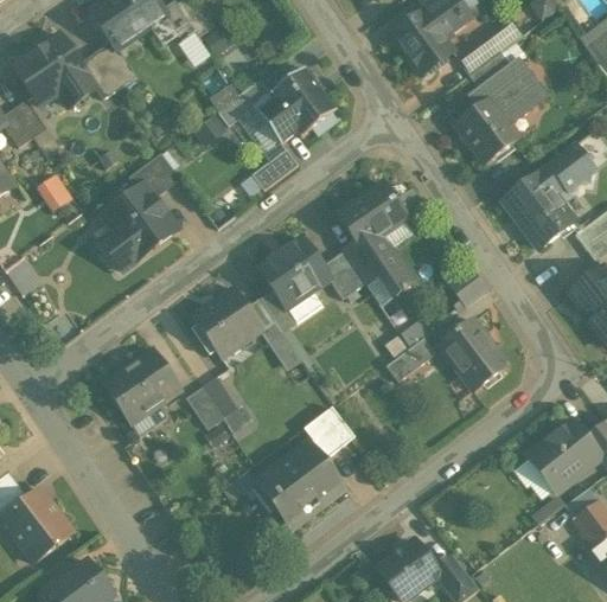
[(103,0),(89,11),(112,42),(116,49),(117,47),(135,36),(132,31),(161,11),(163,10),(161,7),(157,0),(103,0)]
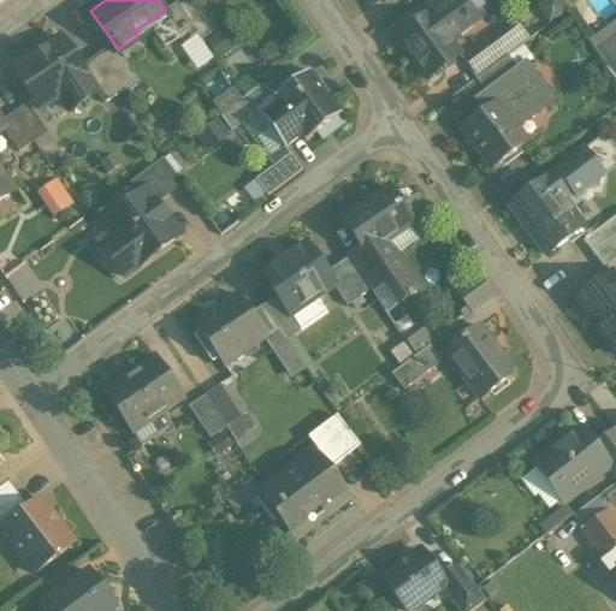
[(179,4),(177,0),(175,0),(164,7),(165,10),(164,11),(182,37),(195,28),(179,4)]
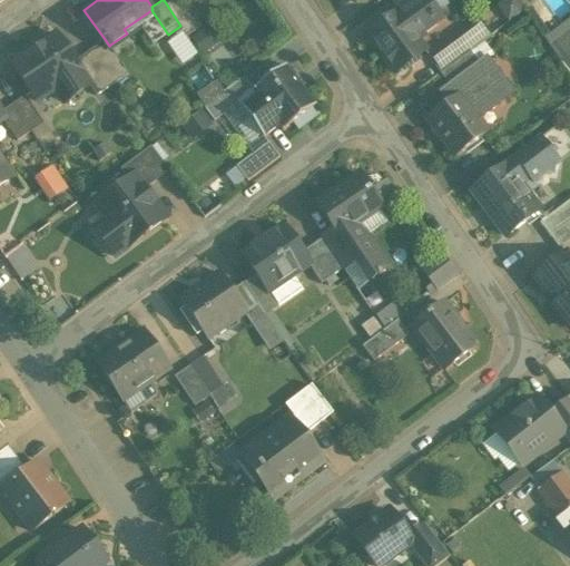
[(170,0),(166,3),(180,26),(185,31),(200,21),(185,0),(170,0)]
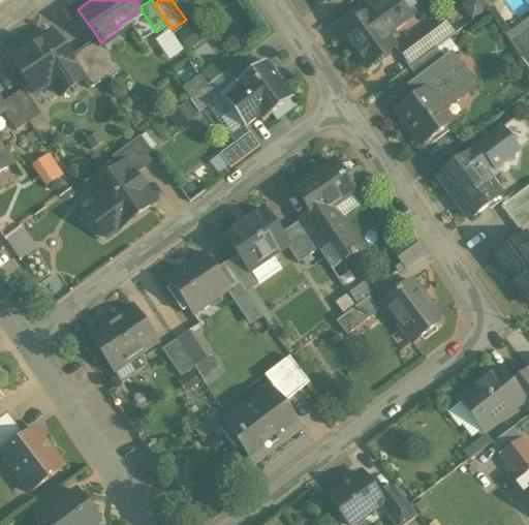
[(383,0),(369,10),(368,8),(337,30),(338,32),(341,30),(351,45),(350,47),(364,66),(394,45),(386,35),(393,31),(391,28),(403,19),(390,0),(383,0)]
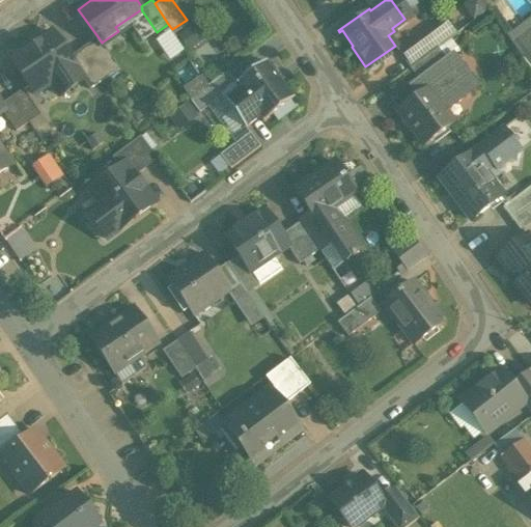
[(467,0),(464,2),(473,16),(487,6),(482,0),(467,0)]
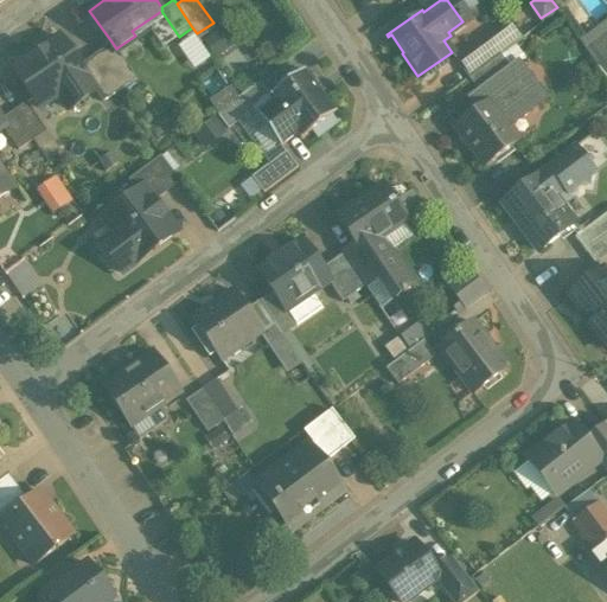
[(510,24),(491,38),(500,51),(519,37),(510,24)]
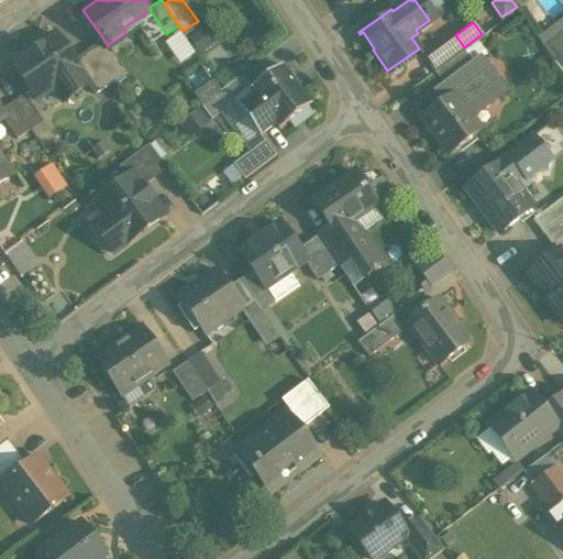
[(55,31),(39,43),(40,44),(12,63),(35,97),(78,67),(79,67),(74,58),(55,31)]
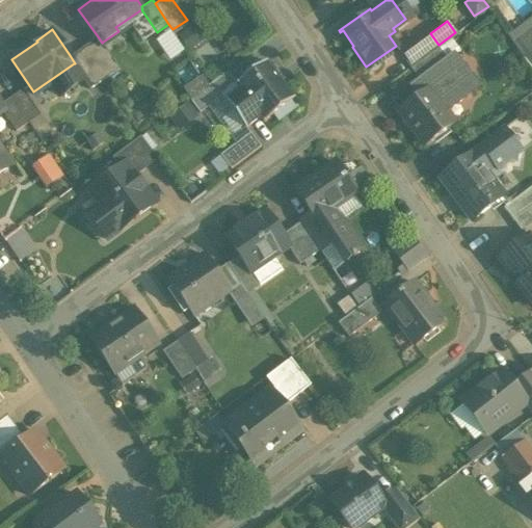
[(429,33),(402,53),(411,67),(439,45),(430,33),(429,33)]
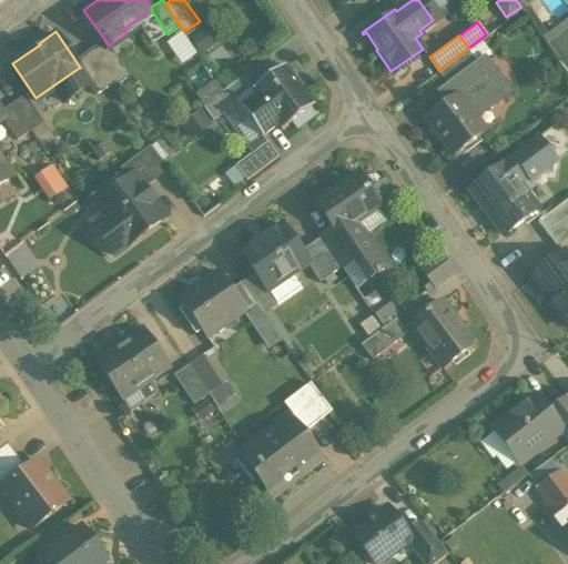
[(104,39),(88,50),(110,83),(128,71),(110,44),(109,46),(104,39)]
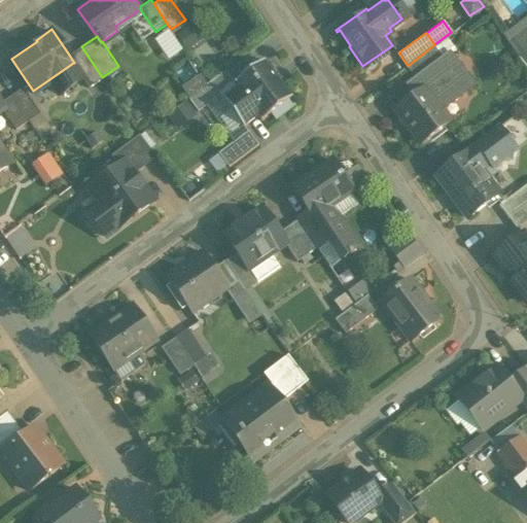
[(434,44),(408,66),(416,76),(443,56),(434,44)]
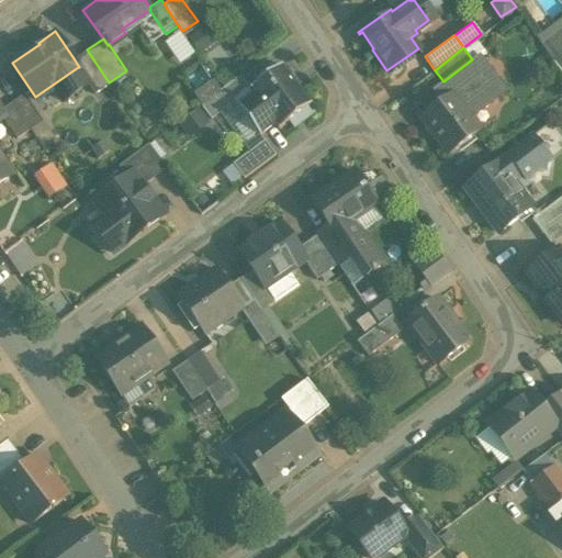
[(109,82),(87,49),(74,58),(79,67),(78,67),(94,91),(109,82)]
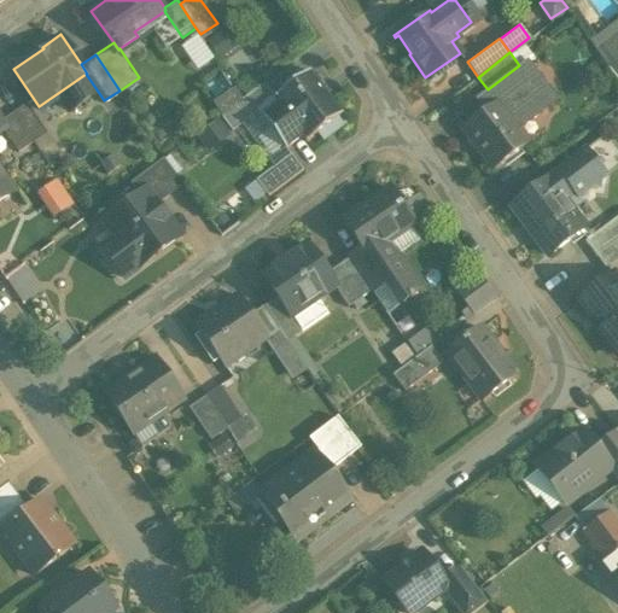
[(488,89),(478,97),(487,107),(497,99),(517,124),(529,115),(531,115),(554,97),(526,60),(519,65),(488,89)]
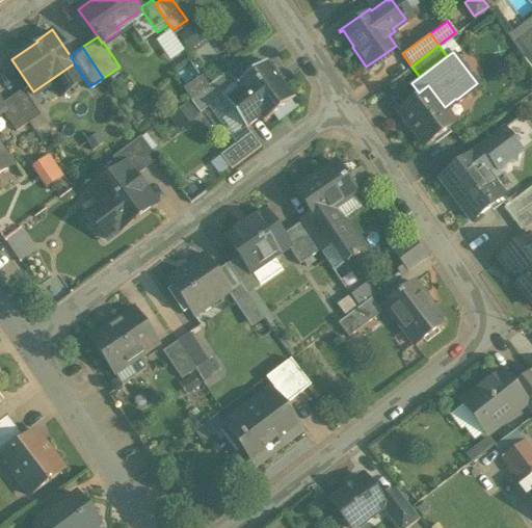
[(234,109),(280,76),(267,59),(266,58),(236,81),(220,93),(221,94),(234,109)]
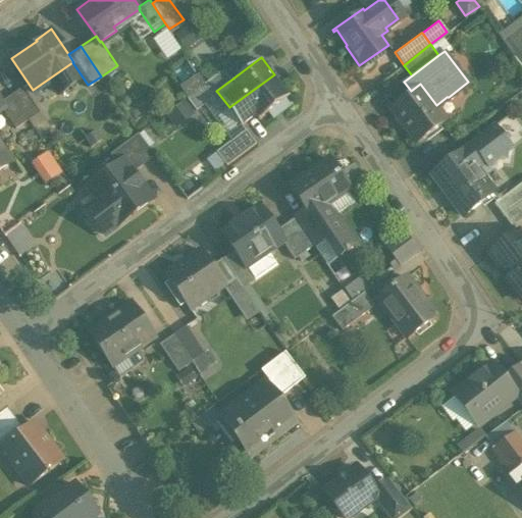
[(222,67),(186,95),(196,108),(217,92),(216,91),(231,80),(222,67)]
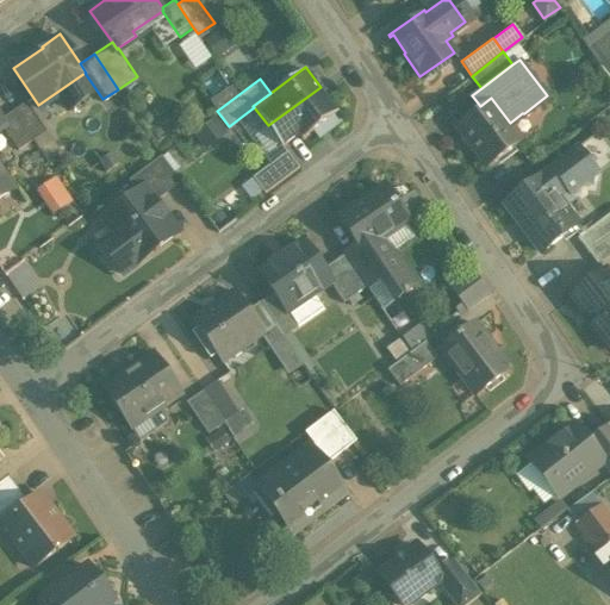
[(321,87),(268,125),(281,144),(282,143),(299,131),(302,135),(302,136),(303,137),(315,128),(319,133),(328,128),(337,120),(332,114),(338,110),(337,108),(336,108),(321,87)]
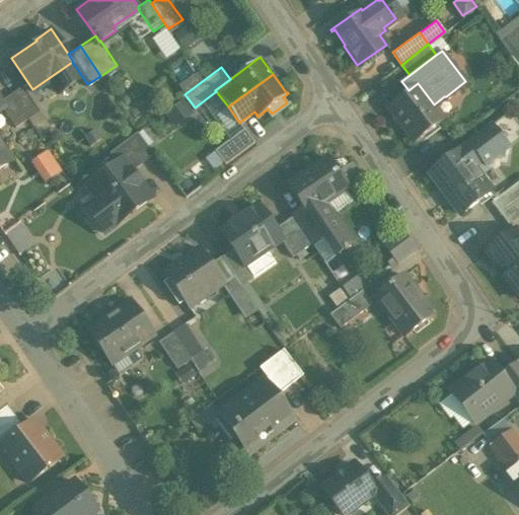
[(409,90),(388,105),(389,106),(390,105),(401,121),(400,121),(415,140),(444,118),(434,104),(418,83),(409,90)]
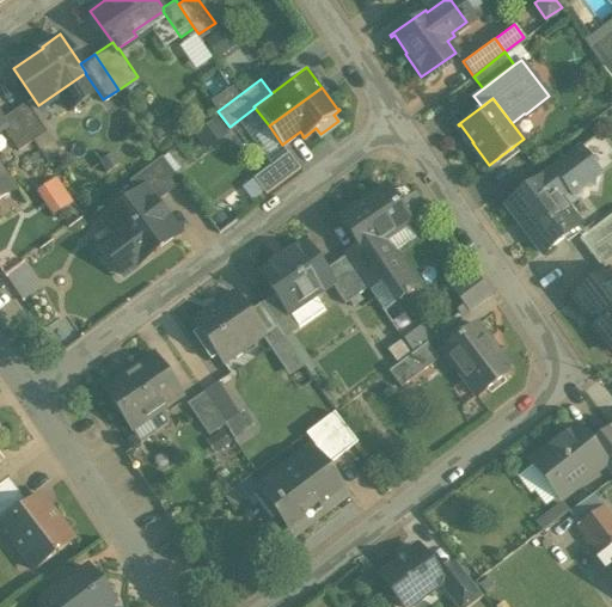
[(47,128),(26,99),(13,109),(32,138),(47,128)]
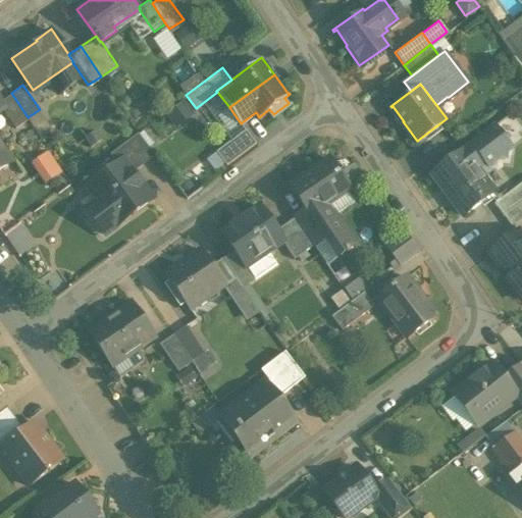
[(28,117),(11,93),(0,100),(0,101),(3,106),(2,106),(16,126),(28,117)]
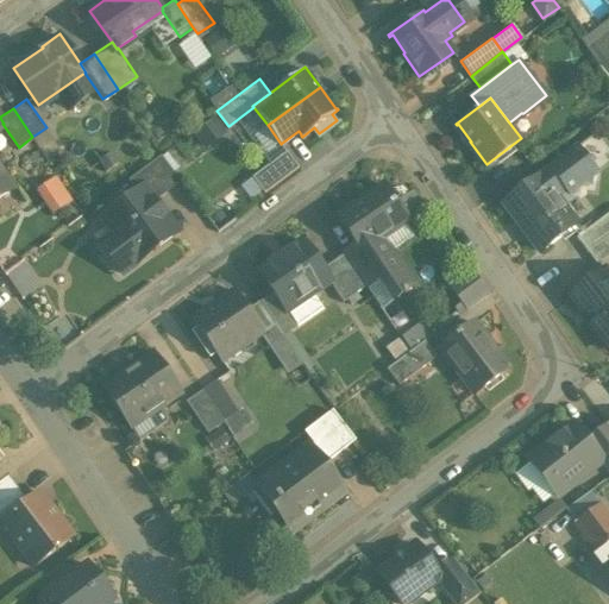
[(213,117),(195,130),(206,144),(223,131),(213,117)]
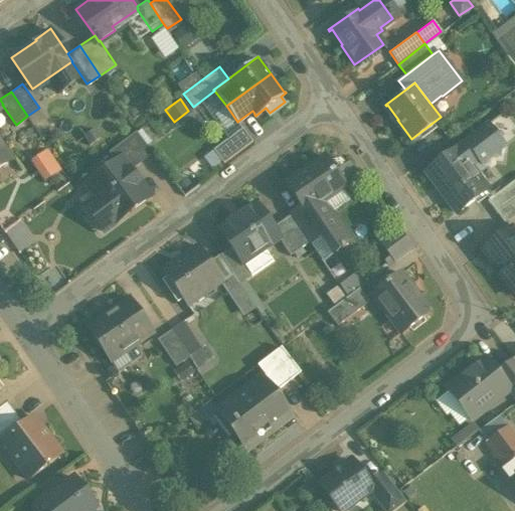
[(488,123),(425,170),(457,210),(488,187),(476,171),(483,166),(476,158),(485,151),(498,153),(500,139),(488,123)]
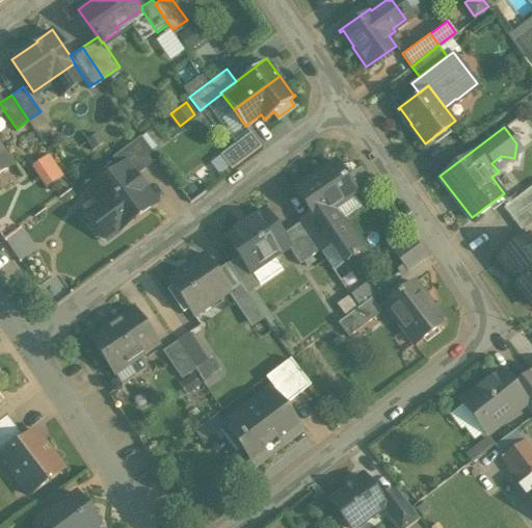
[(250,130),(220,153),(229,163),(231,166),(261,143),(260,142),(250,131),(251,131),(250,130)]
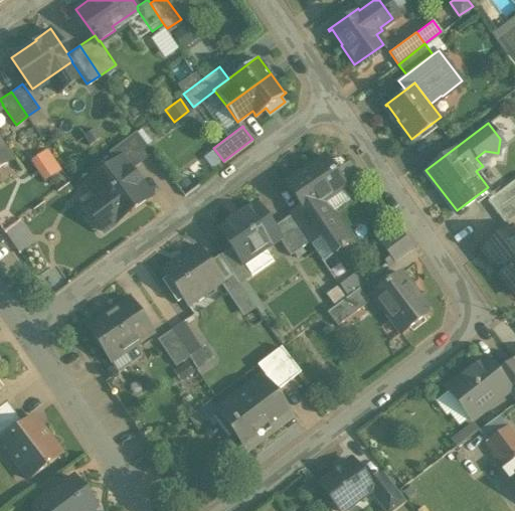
[(152,152),(136,130),(124,139),(140,161),(152,152)]
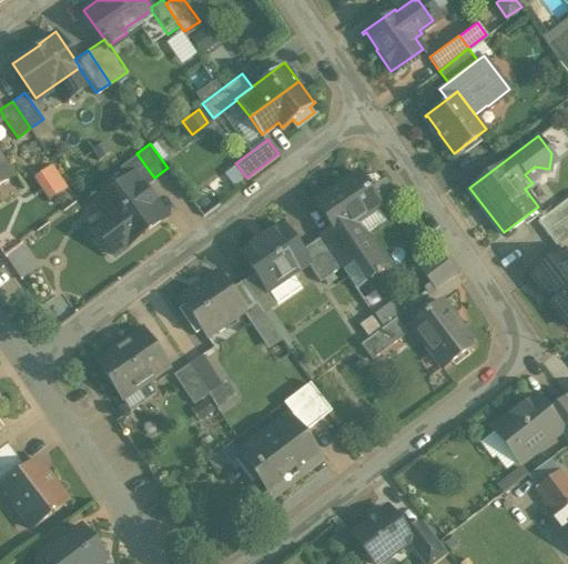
[(154,178),(137,153),(120,167),(128,177),(133,173),(143,185),(154,178)]
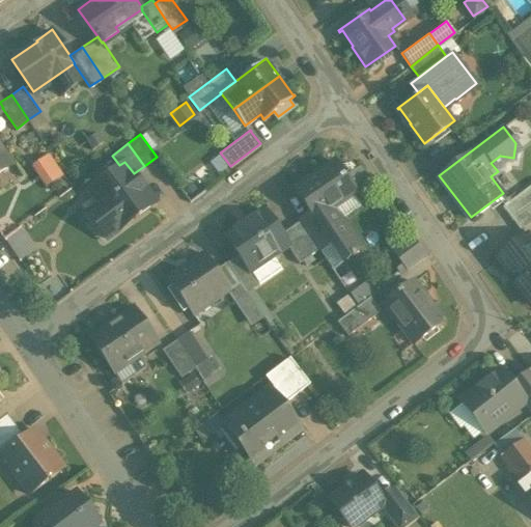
[(0,169),(11,162),(0,145),(0,169)]
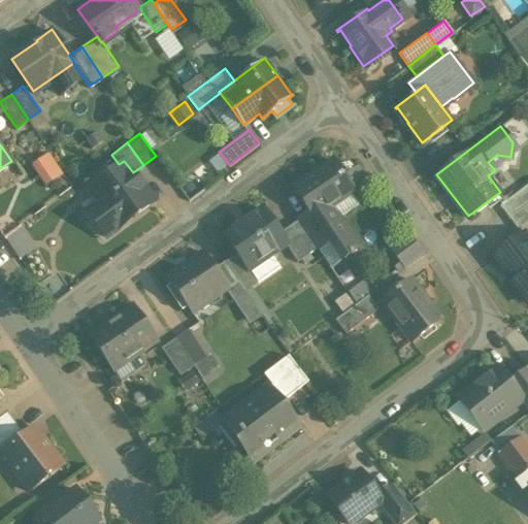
[(219,152),(209,159),(218,169),(227,162),(219,152)]
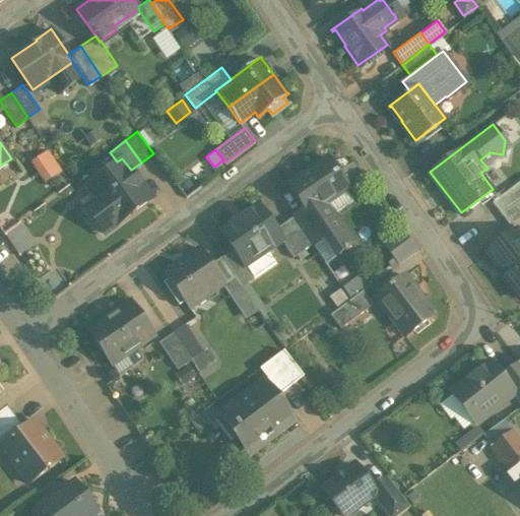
[(327,156),(288,183),(305,206),(309,212),(324,203),(348,186),(327,156)]
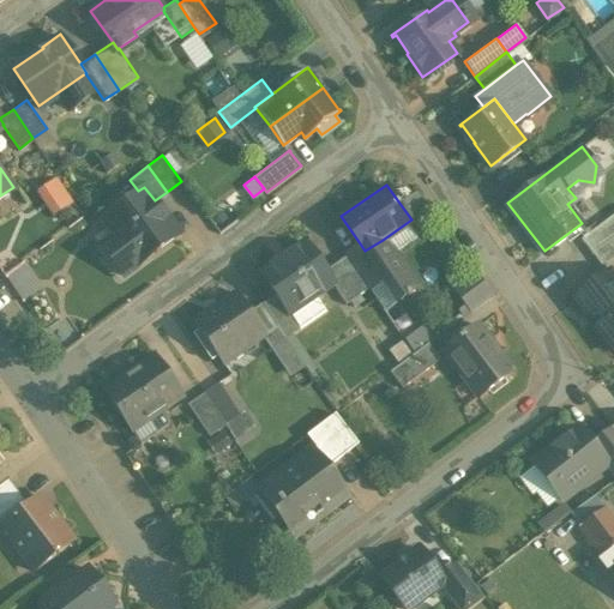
[(138,191),(104,217),(139,263),(140,261),(139,260),(155,248),(156,249),(179,233),(155,200),(144,187),(138,191)]
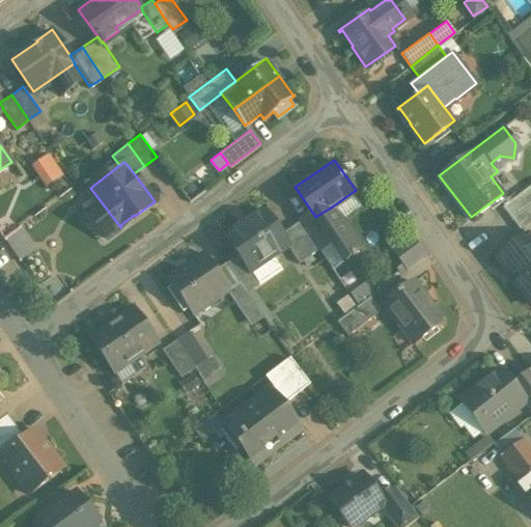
[(530,184),(503,204),(512,218),(530,203),(530,184)]
